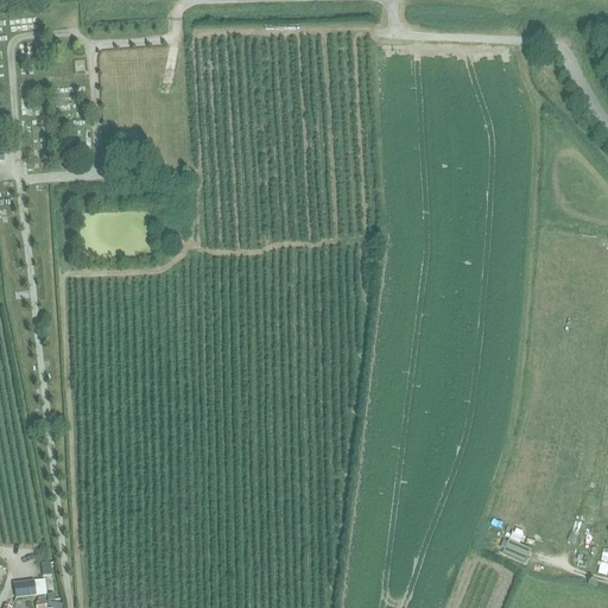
[(73,59),(74,70),(83,70),(82,59),(73,59)]
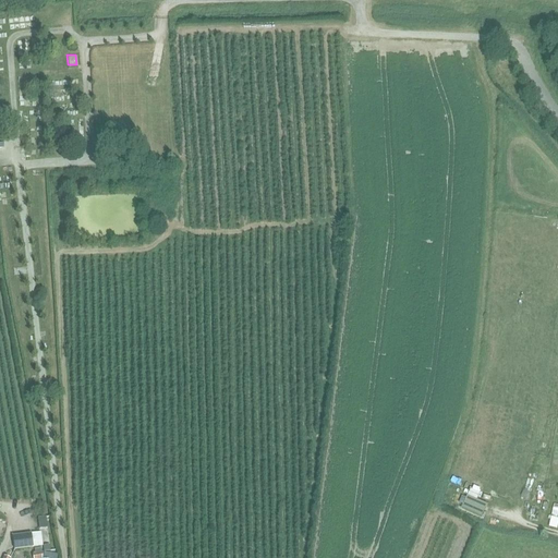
[(534,492),(543,493),(545,485),(535,484),(534,492)]
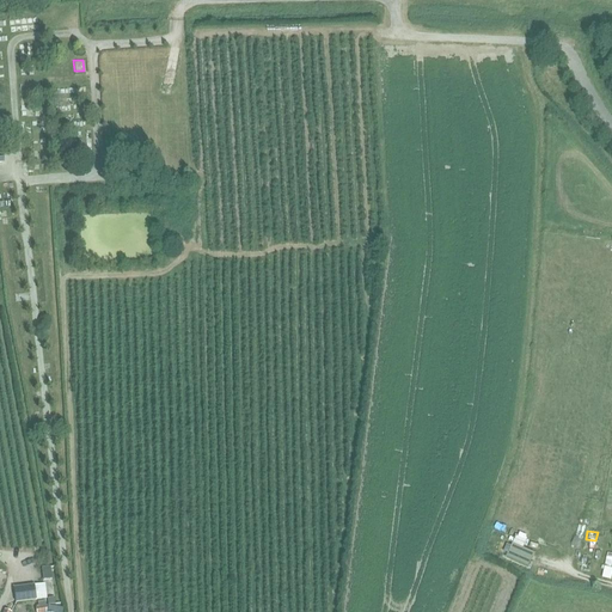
[(512,542),(522,546),(525,539),(515,534),(512,542)]
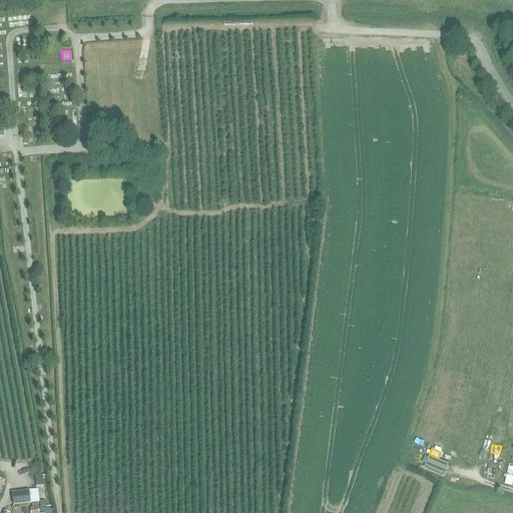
[(448,464),(438,460),(430,456),(425,467),(443,476),(448,464)]
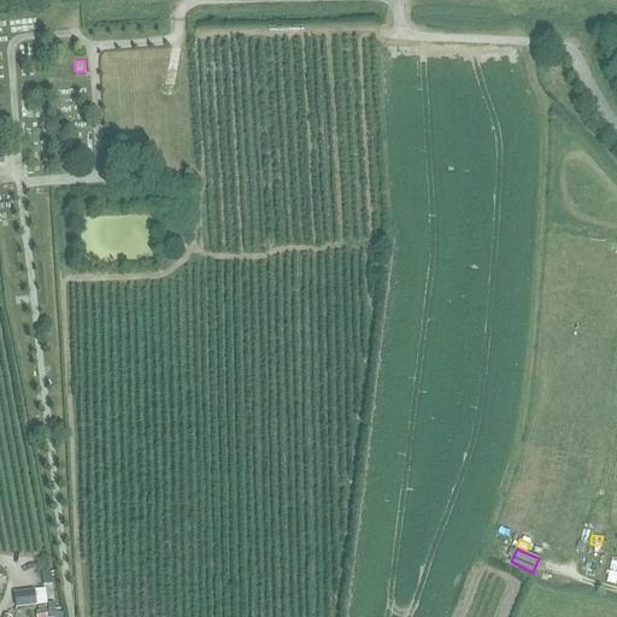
[(48,573),(42,574),(43,585),(50,585),(52,585),(51,573),(48,573)]
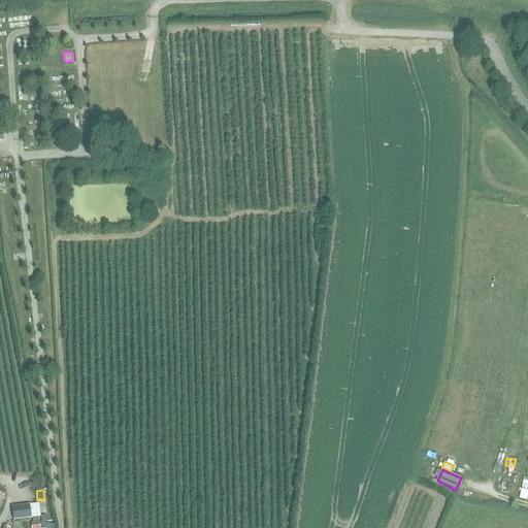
[(39,505),(12,508),(13,521),(40,518),(39,505)]
